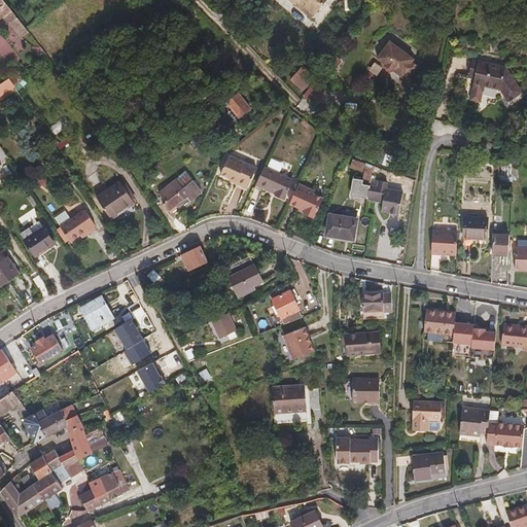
[(3,0),(0,0),(0,20),(4,16),(12,10),(3,0)]
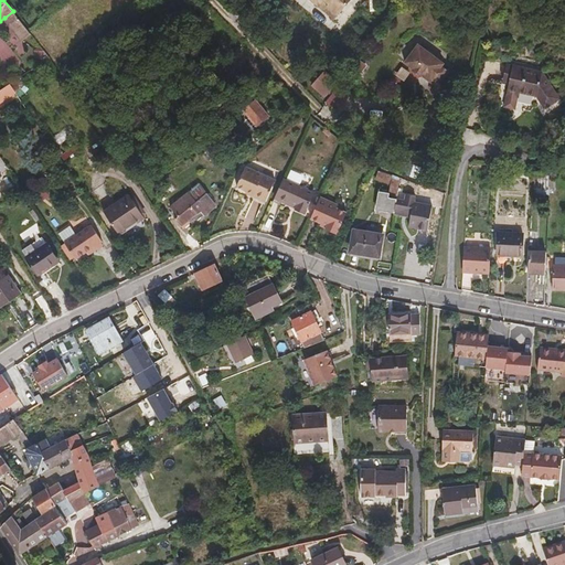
[(307,0),(312,4),(316,0),(317,0),(321,3),(320,6),(330,16),(344,0),(307,0)]
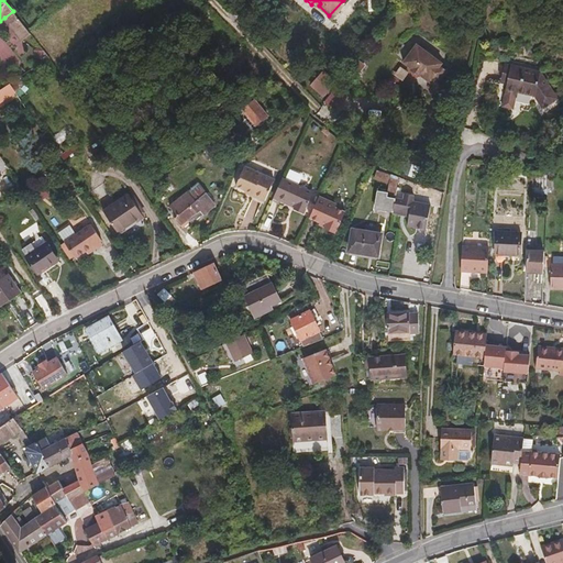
[(13,11),(4,18),(23,41),(31,34),(13,11)]
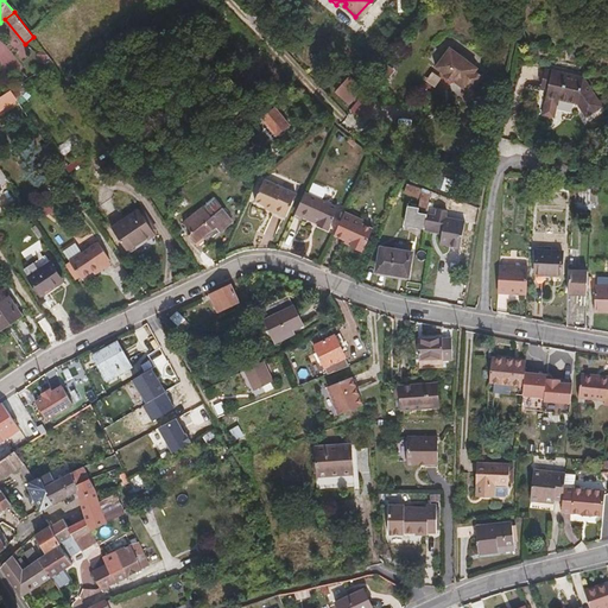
[(54,63),(44,49),(38,54),(48,67),(54,63)]
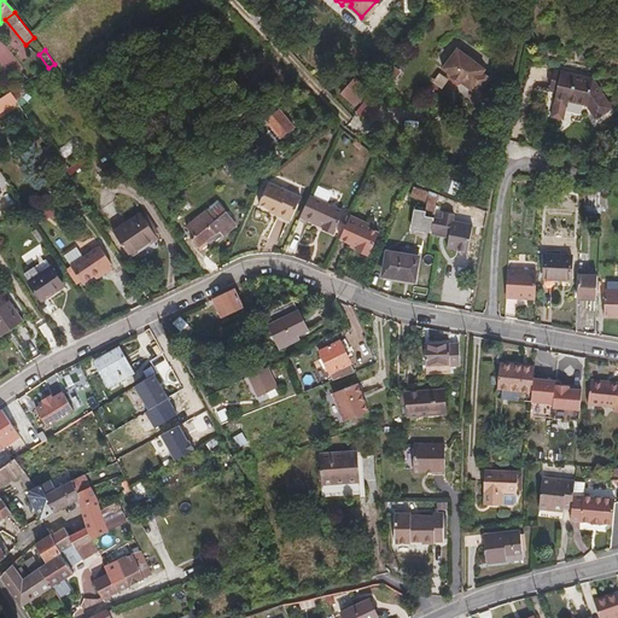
[(448,53),(432,71),(441,80),(439,80),(448,88),(449,87),(458,95),(460,93),(467,99),(479,86),(472,80),(474,77),(448,53)]
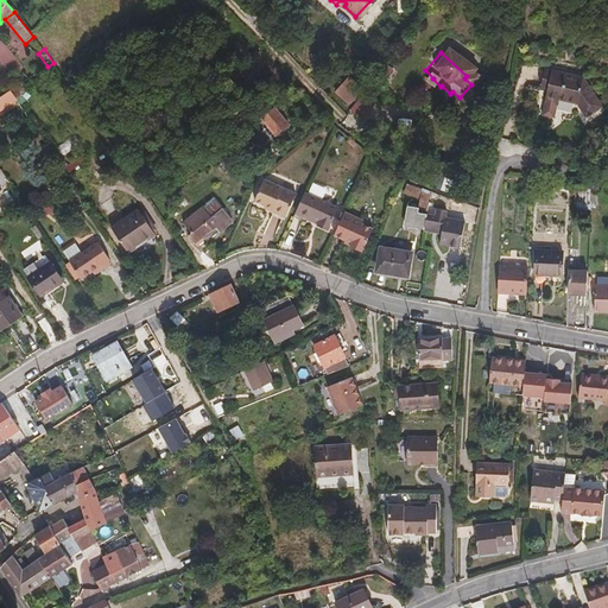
[(583,77),(545,69),(540,88),(548,90),(542,115),(555,118),(558,101),(576,105),(586,119),(605,106),(583,77)]
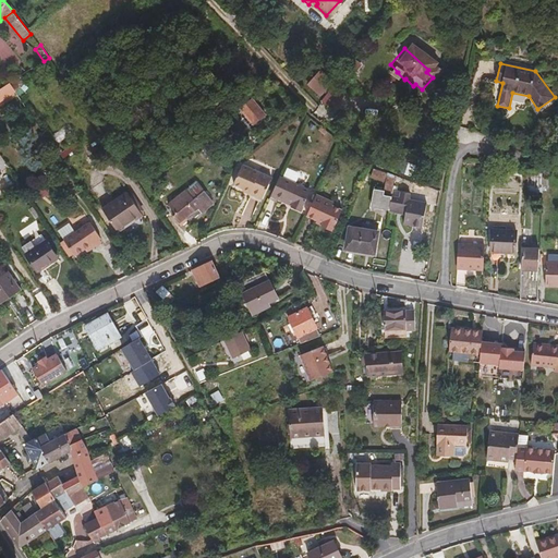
[(310,94),(338,105),(346,84),(317,72),(310,94)]
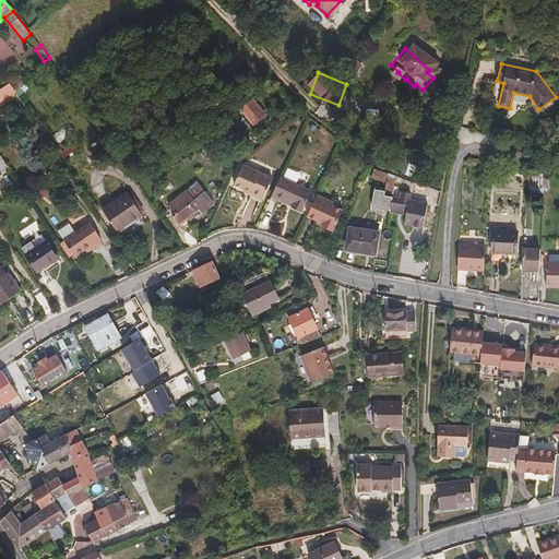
[(11,82),(16,91),(21,87),(15,80),(11,82)]
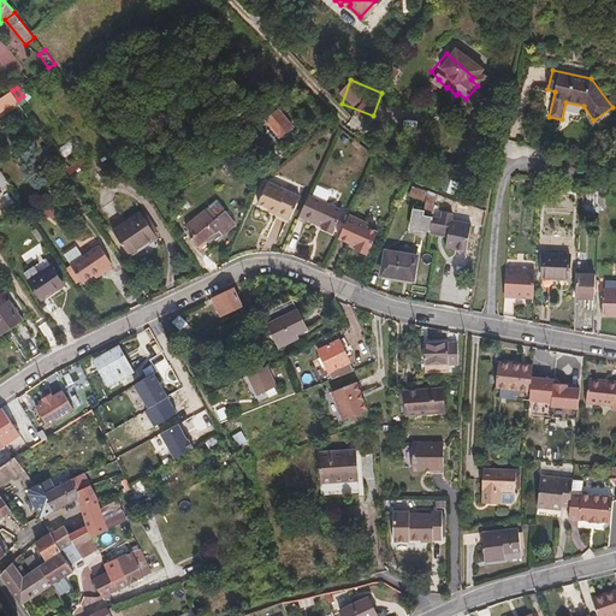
[(12,90),(0,98),(0,113),(19,101),(18,100),(12,90)]
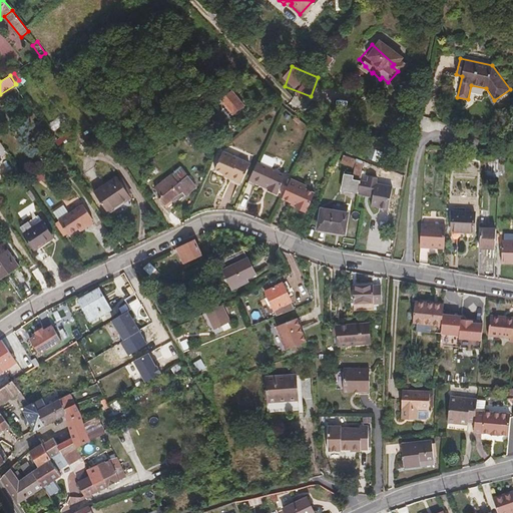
[(233,90),(221,100),(233,115),(245,105),(233,90)]
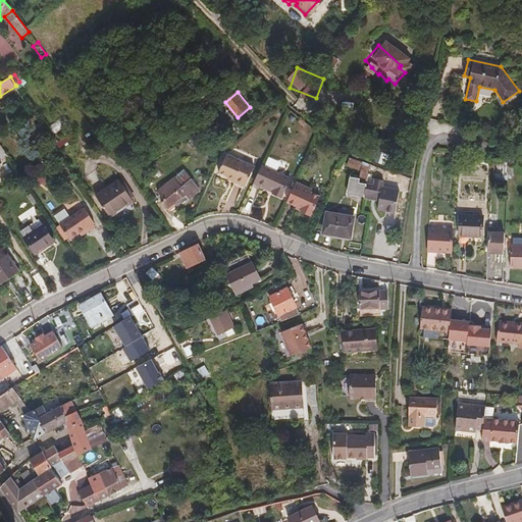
[(212,118),(218,127),(224,123),(217,114),(212,118)]
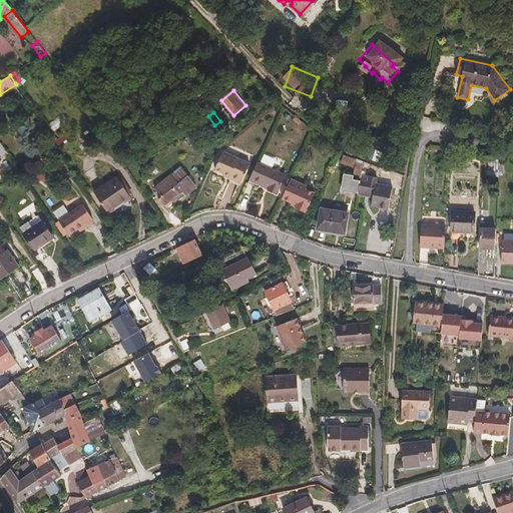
[(71,129),(55,140),(59,145),(74,134),(71,129)]
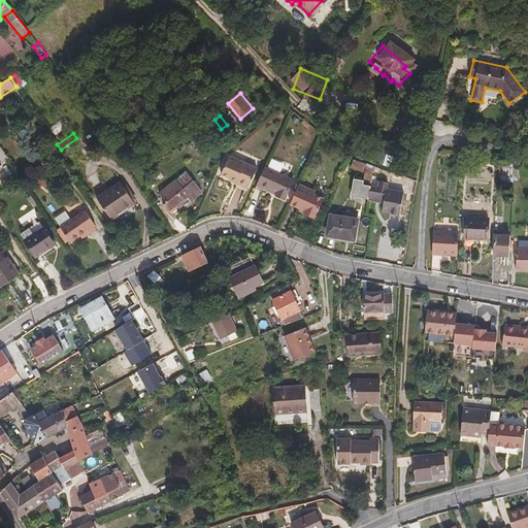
[(257,168),(230,156),(222,174),(231,178),(237,180),(236,183),(248,189),(257,168)]
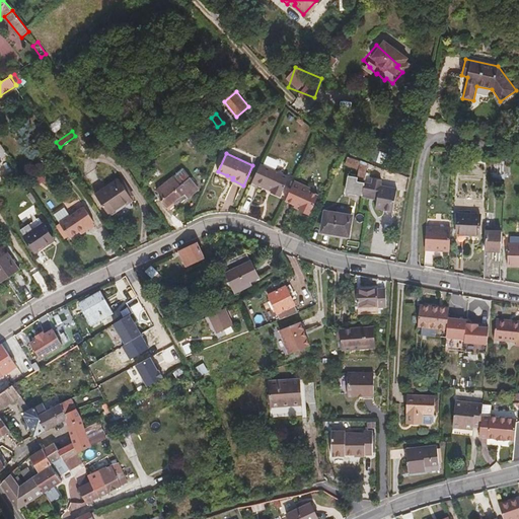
[(348,157),(345,165),(358,169),(360,161),(348,157)]
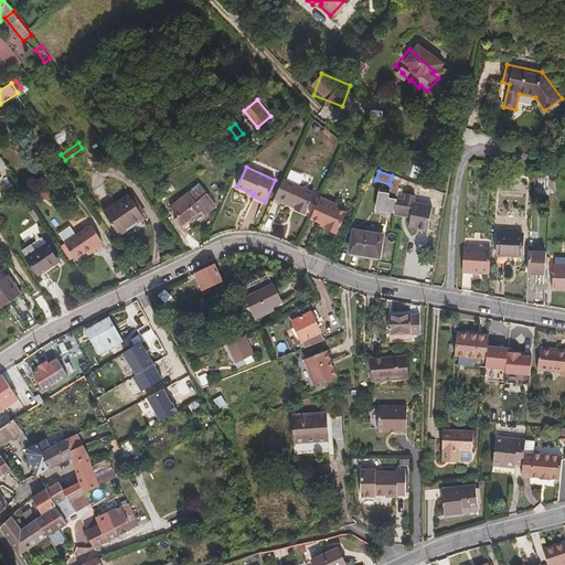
[(315,192),(284,178),(275,196),(297,205),(296,209),(306,213),(315,192)]
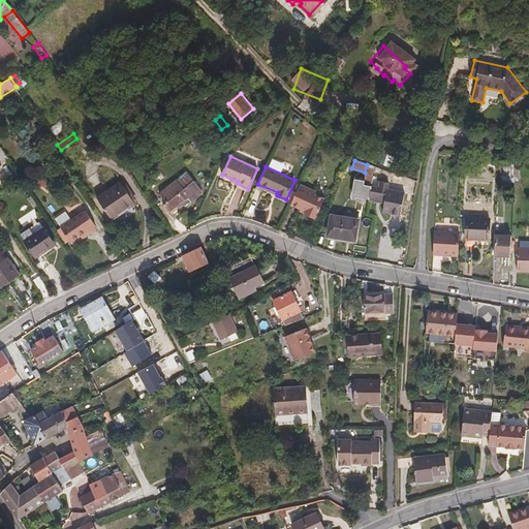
[(370,198),(371,187),(375,167),(367,166),(365,181),(355,179),(352,195),(370,198)]
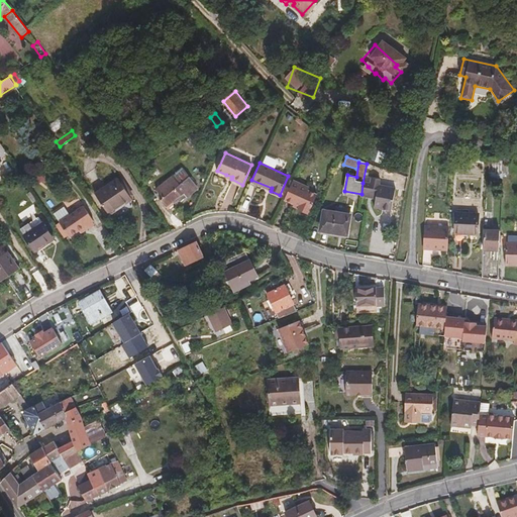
[(198,187),(183,168),(157,189),(164,198),(161,200),(167,207),(178,198),(181,201),(187,197),(188,198),(197,190),(198,187)]
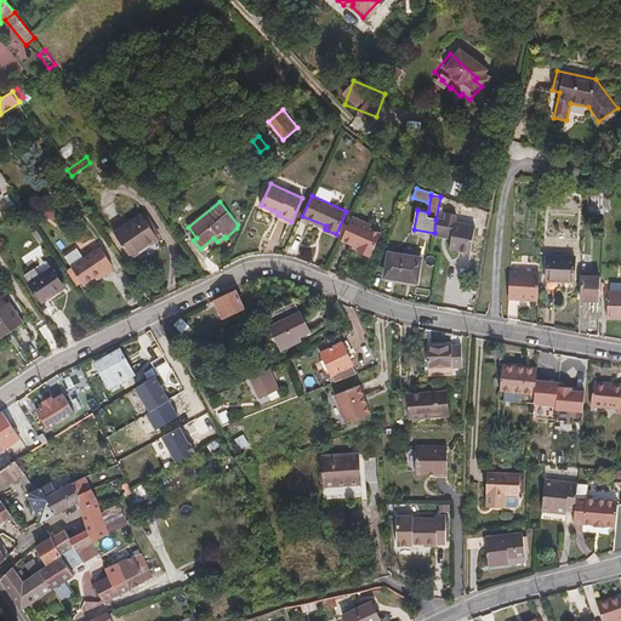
[(148,214),(143,216),(158,238),(161,234),(148,214)]
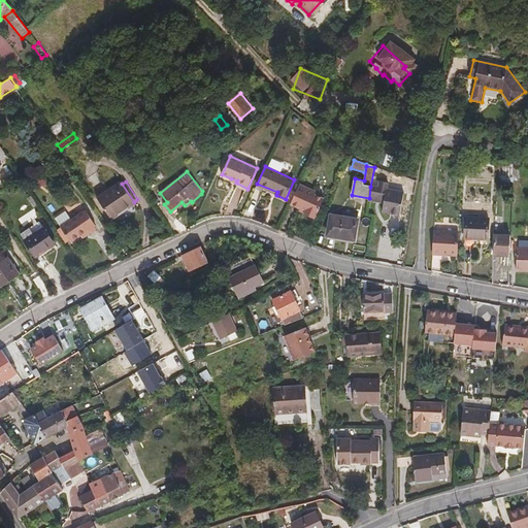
[(134,202),(122,184),(121,183),(98,198),(112,219),(135,203),(134,202)]
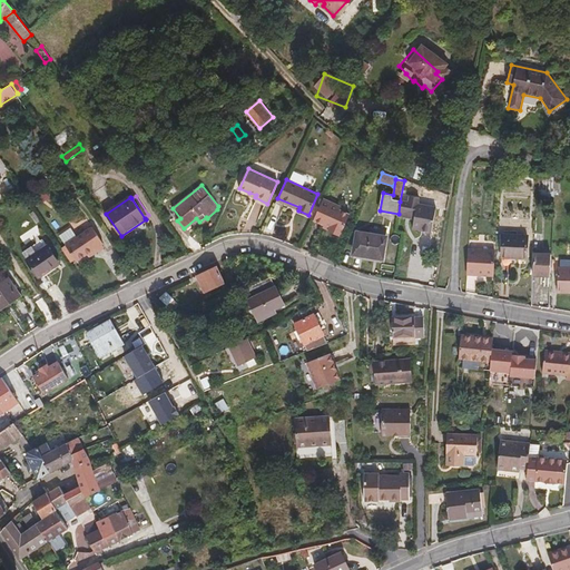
[(433,232),(436,207),(419,205),(420,198),(410,197),(409,203),(400,202),(399,214),(416,217),(414,229),(433,232)]
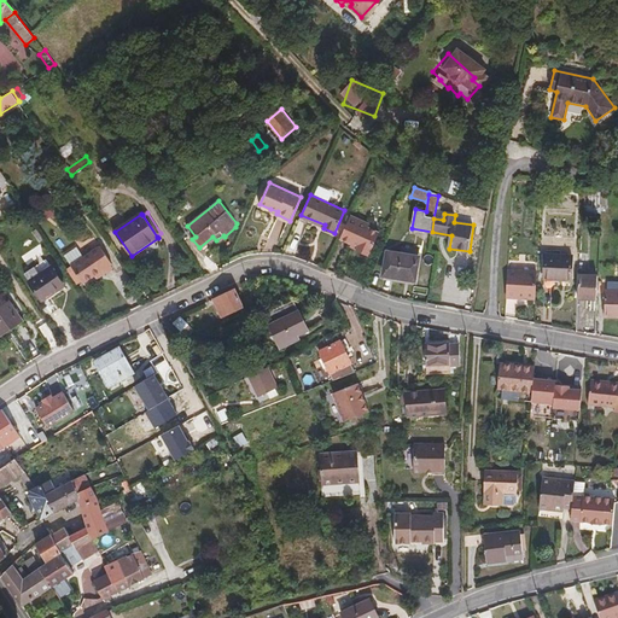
[(350,217),(339,242),(359,249),(356,254),(367,257),(368,254),(371,254),(379,234),(368,229),(369,226),(350,217)]
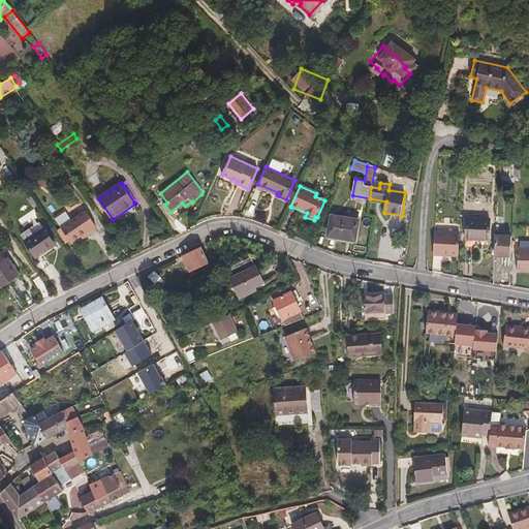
[(234,194),(230,204),(238,206),(241,196),(234,194)]
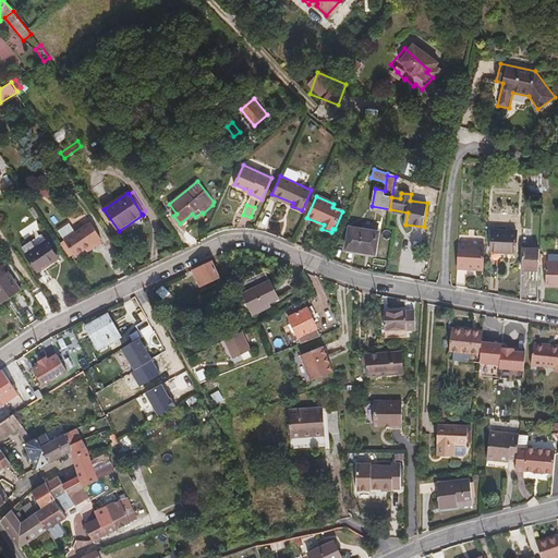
[(92,244),(94,247),(101,242),(100,240),(101,239),(91,222),(63,241),(75,256),(86,249),(92,244)]
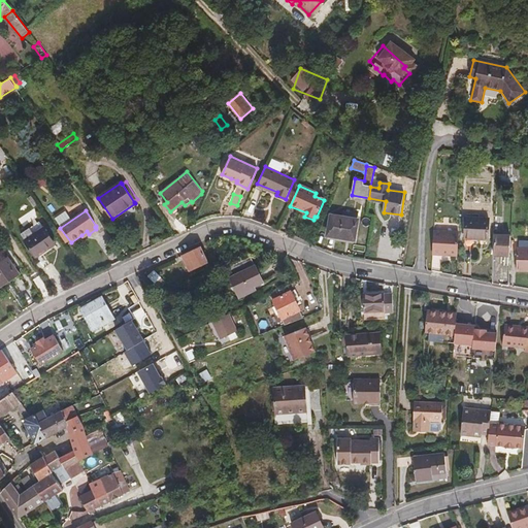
[(331,217),(329,234),(354,238),(358,213),(342,211),(341,218),(331,217)]
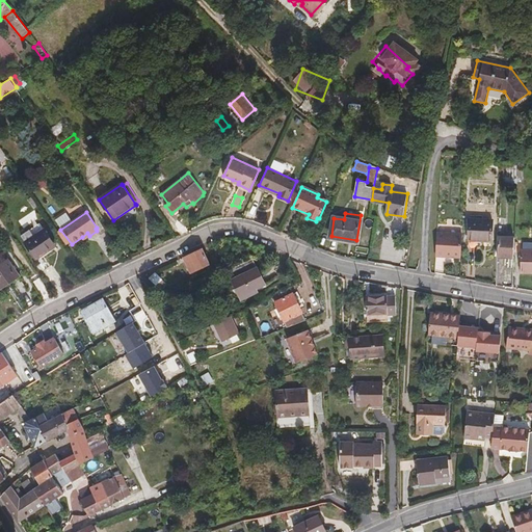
[(469,240),(491,241),(493,220),(470,219),(469,240)]
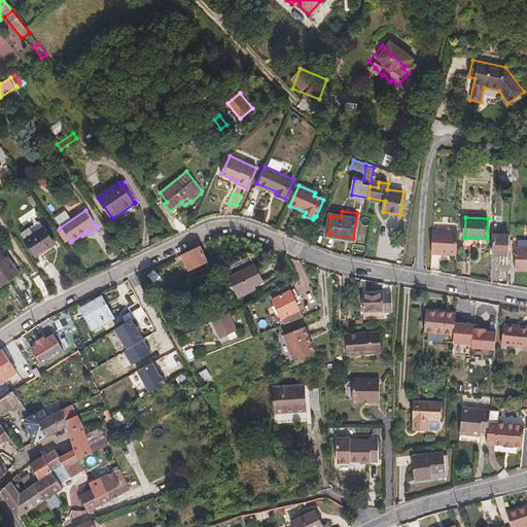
[(40,221),(22,234),(36,256),(55,244),(40,221)]
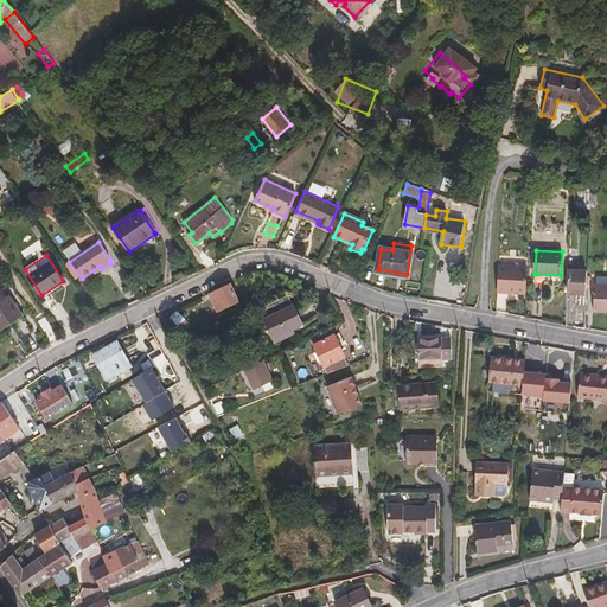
[(528,269),(498,268),(497,294),(525,296),(528,269)]
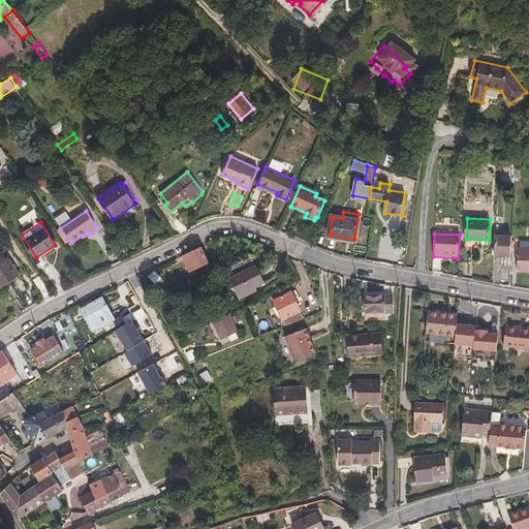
[(511,236),(495,235),(495,255),(510,256),(511,236)]
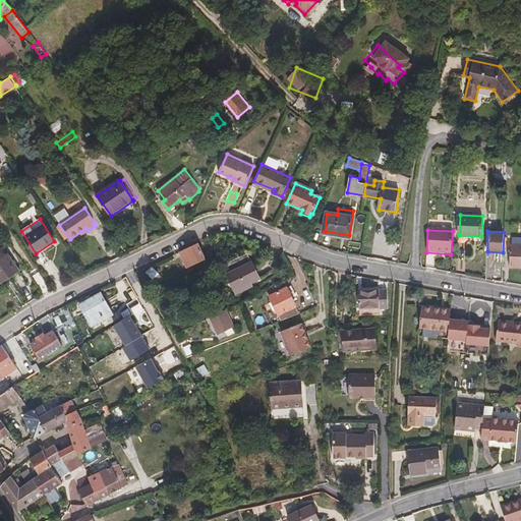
[(205,258),(197,244),(180,252),(187,267),(205,258)]
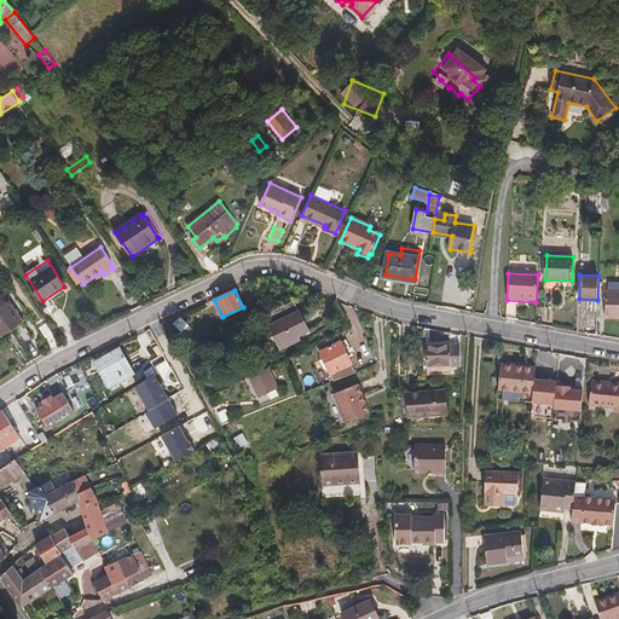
[(618,317),(618,291),(606,291),(606,317),(618,317)]
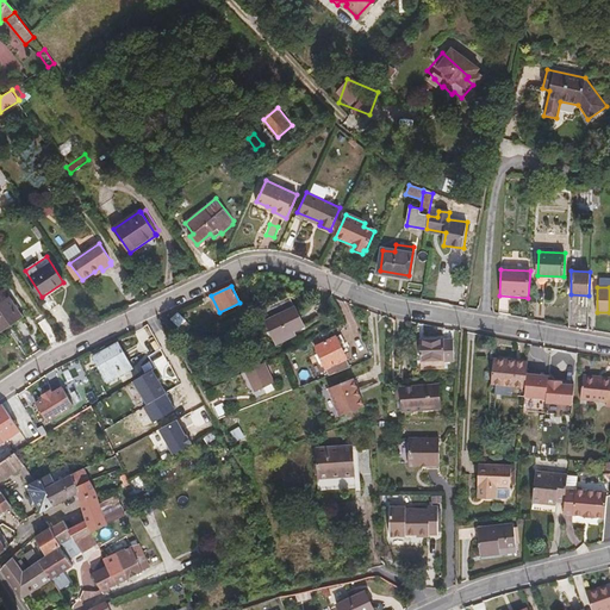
[(10,297),(0,303),(0,332),(24,317),(10,297)]
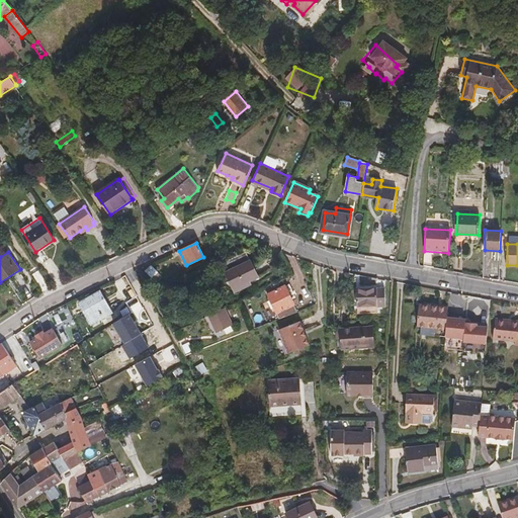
[(258,277),(247,254),(223,265),(235,291),(251,284),(249,281),(258,277)]
